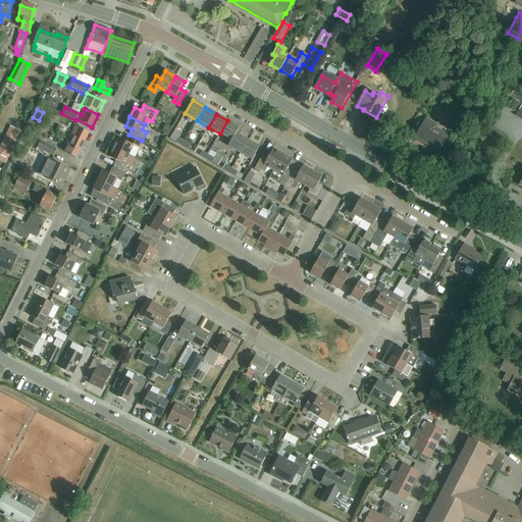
[(220,134),(231,141),(236,134),(240,127),(227,120),(220,134)]
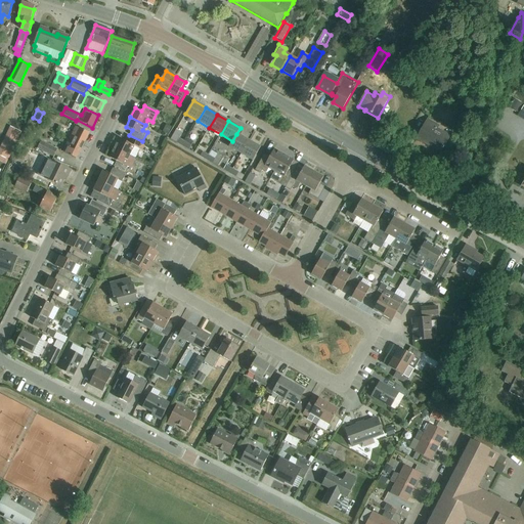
[(417,139),(441,154),(450,137),(437,129),(438,127),(428,121),(417,139)]
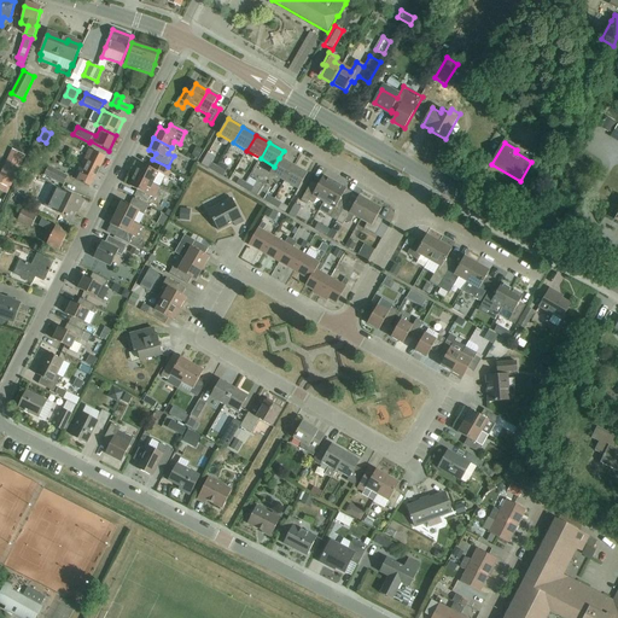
[(60,152),(74,159),(77,153),(64,146),(60,152)]
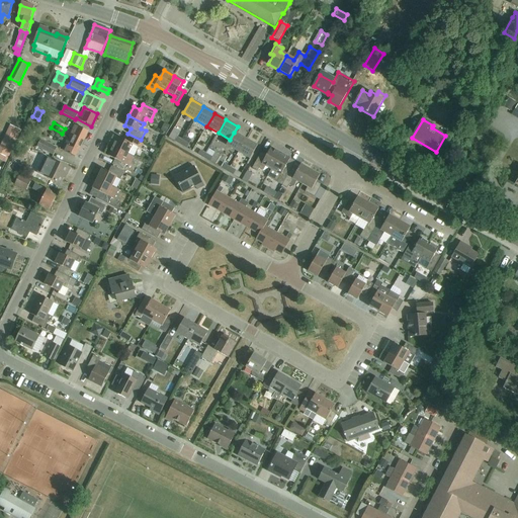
[(75,125),(69,138),(82,145),(88,132),(75,125)]
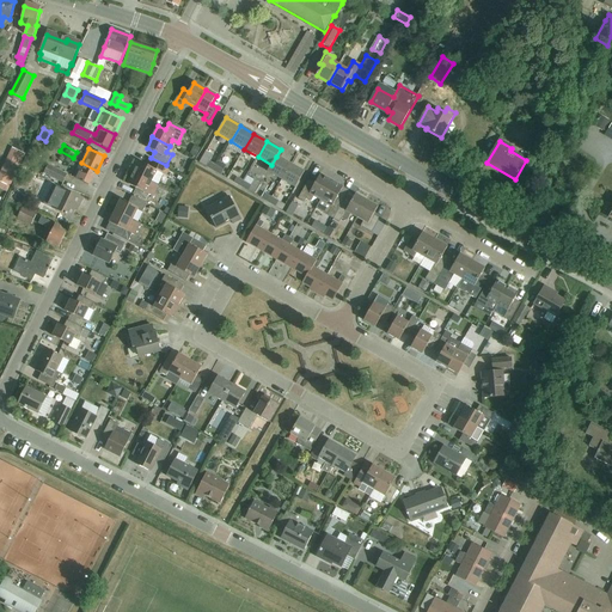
[(13,152),(0,178),(0,191),(7,195),(25,158),(13,152)]
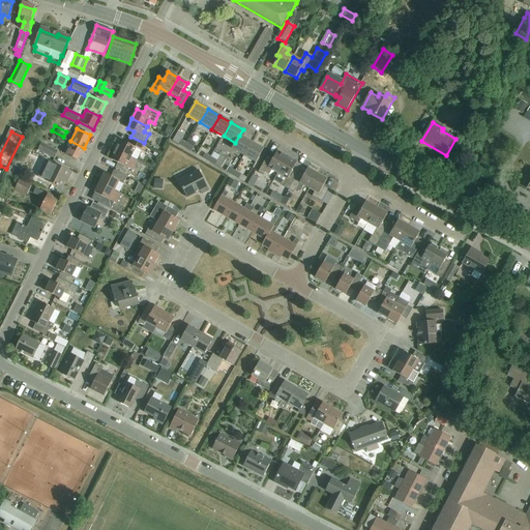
[(232,149),(243,156),(252,143),(239,136),(235,143),(232,149)]
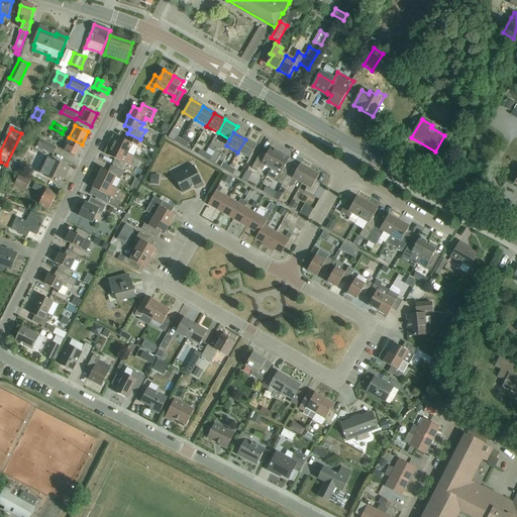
[(127,153),(128,153),(133,157),(137,147),(140,148),(143,143),(127,135),(124,140),(118,137),(113,146),(127,153)]
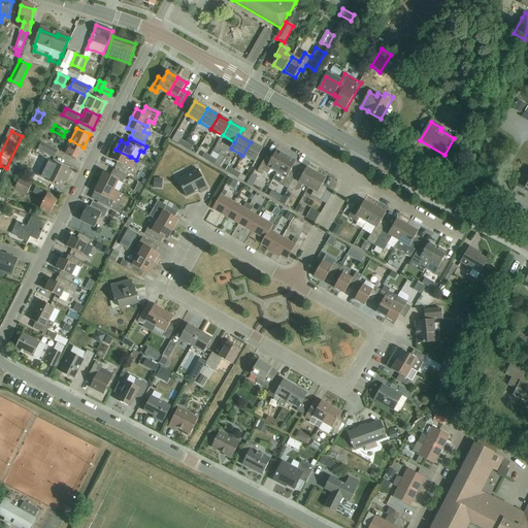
[(84,147),(70,140),(63,154),(77,161),(84,147)]
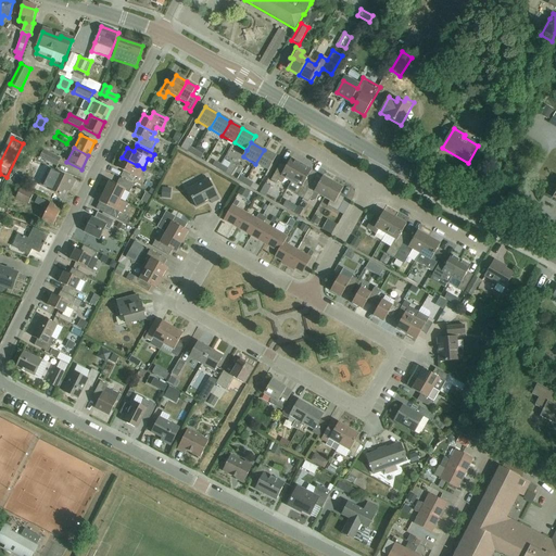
[(57,166),(58,167),(61,159),(43,150),(39,158),(57,166)]
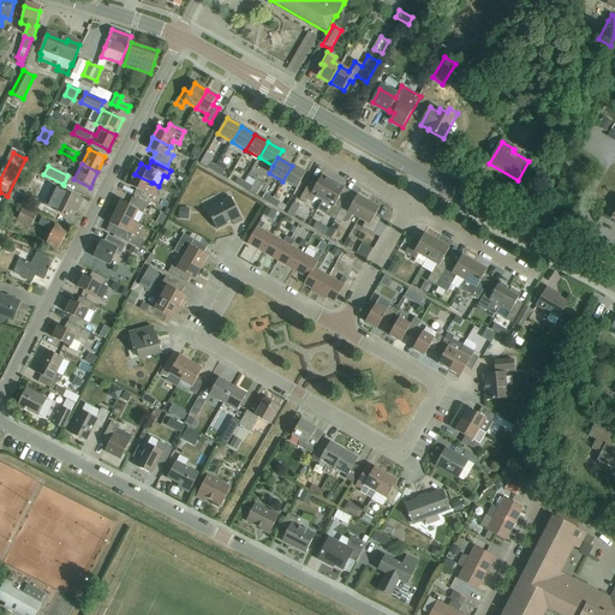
[(292,166),(282,181),(297,190),(305,173),(292,166)]
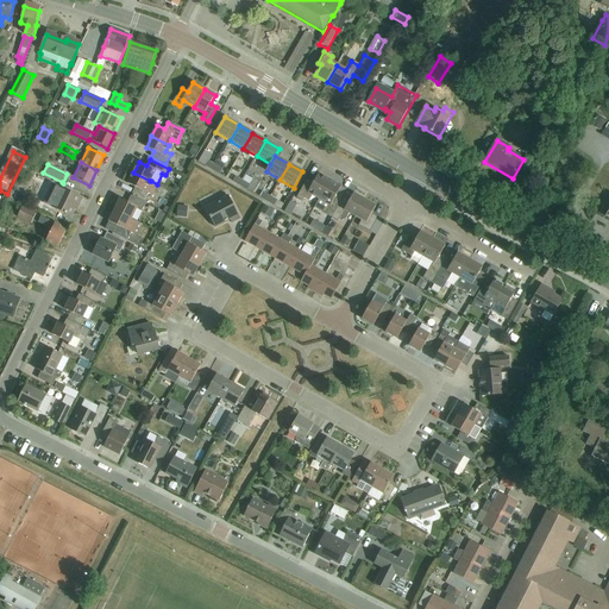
[(133,173),(127,184),(136,188),(132,194),(145,200),(148,194),(152,196),(157,184),(150,182),(150,181),(133,173)]
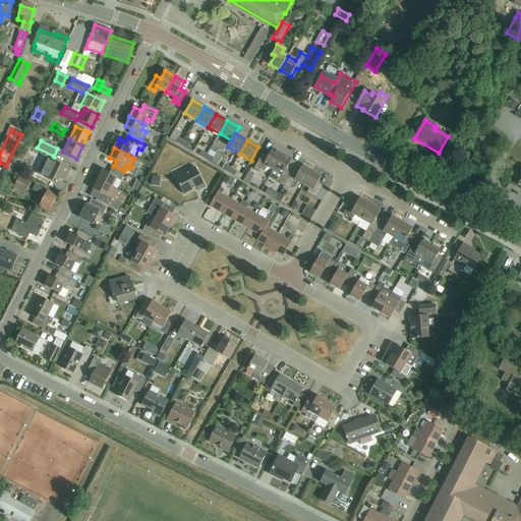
[(267,168),(273,171),(281,155),(272,149),(267,157),(263,155),(253,170),(258,173),(261,170),(265,172),(267,168)]
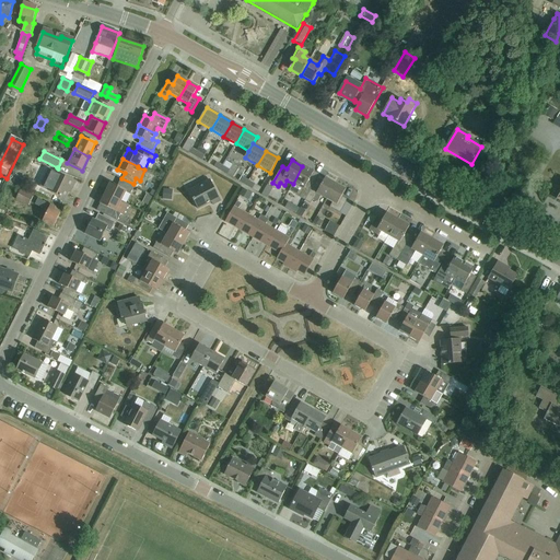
[(223,166),(220,172),(226,175),(233,178),(238,168),(233,165),(230,171),(223,166)]
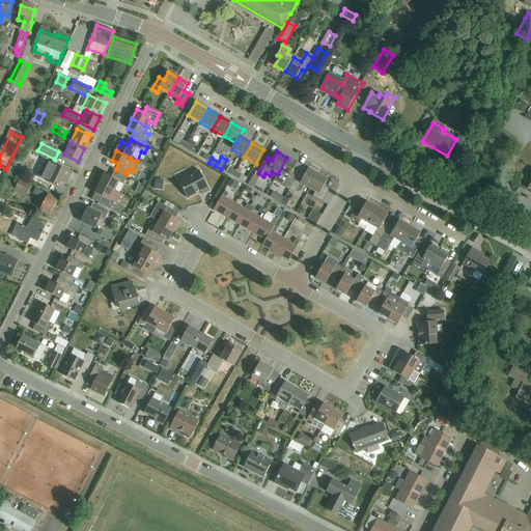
[(274,183),(288,191),(298,174),(292,171),(297,163),(286,158),(278,174),(274,183)]
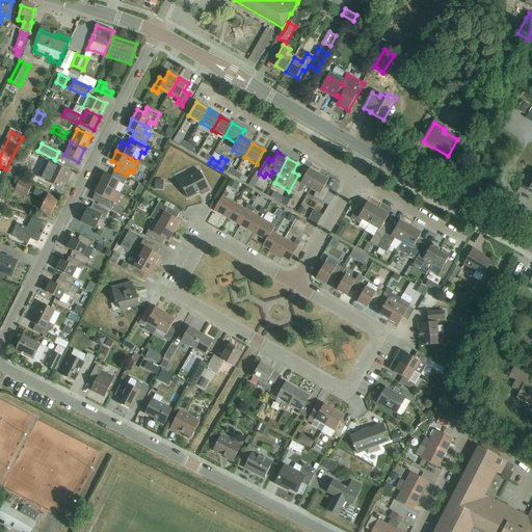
[(46,182),(61,189),(67,179),(69,180),(72,174),(54,164),(54,165),(49,162),(41,179),(46,182)]
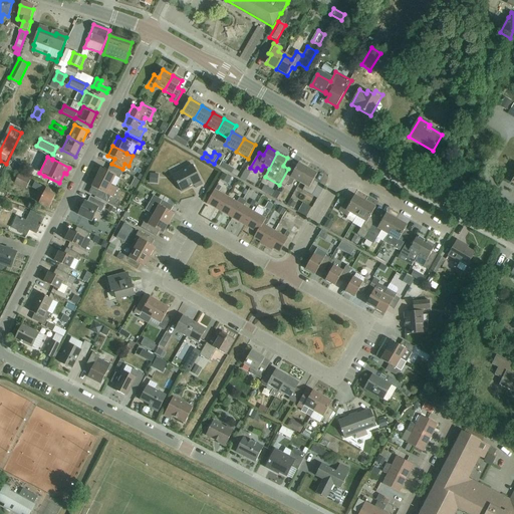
[(294,181),(300,184),(307,170),(298,165),(295,169),(290,166),(288,169),(279,185),(284,188),(287,185),(291,187),(294,181)]
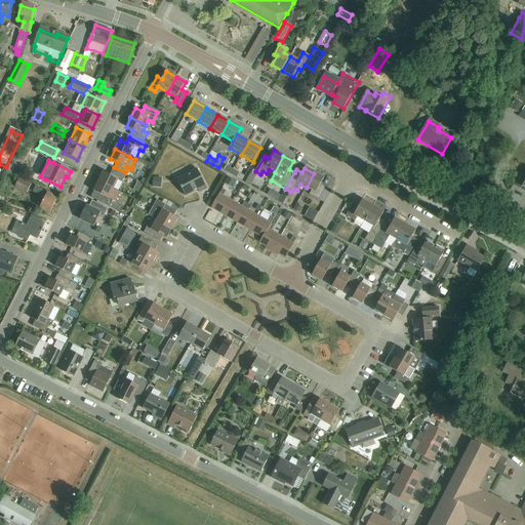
[(104,171),(98,182),(114,190),(119,179),(123,182),(126,175),(113,169),(110,175),(104,171)]
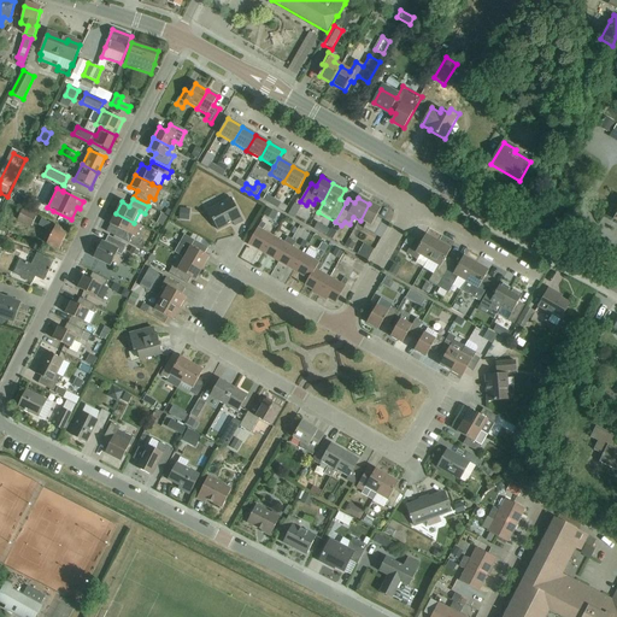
[(207,211),(218,230),(233,223),(234,227),(244,222),(231,199),(207,211)]
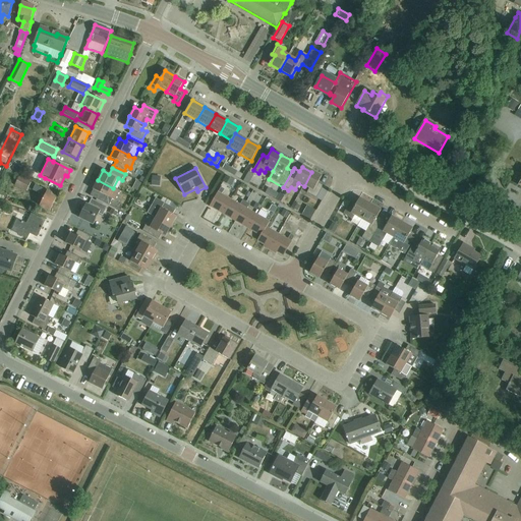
[(250,169),(245,179),(251,182),(256,173),(250,169)]
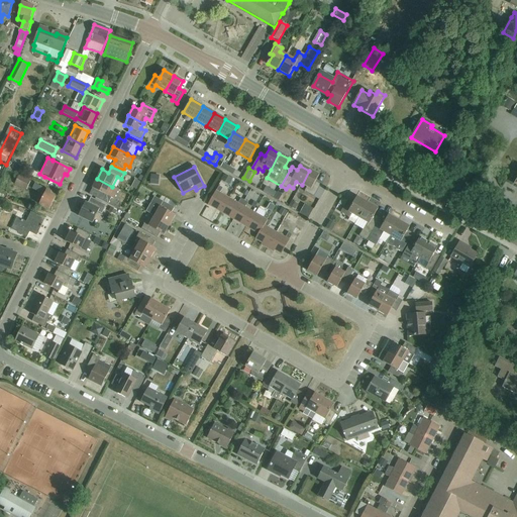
[(309,171),(302,185),(307,188),(305,192),(319,201),(319,200),(326,188),(316,182),(319,177),(309,171)]
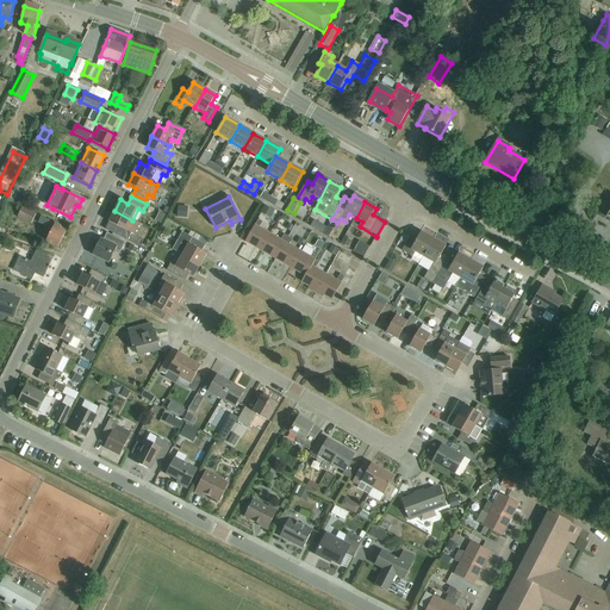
[(188,216),(190,204),(180,203),(179,215),(188,216)]
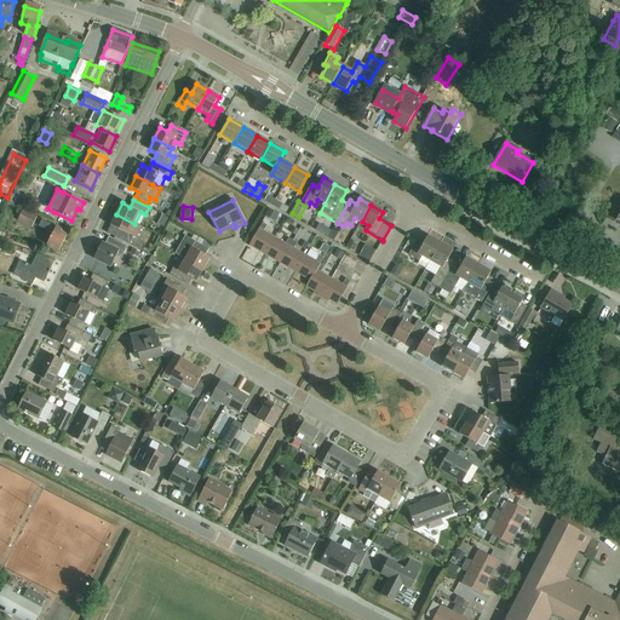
[(277,223),(283,214),(273,207),(267,214),(277,223)]
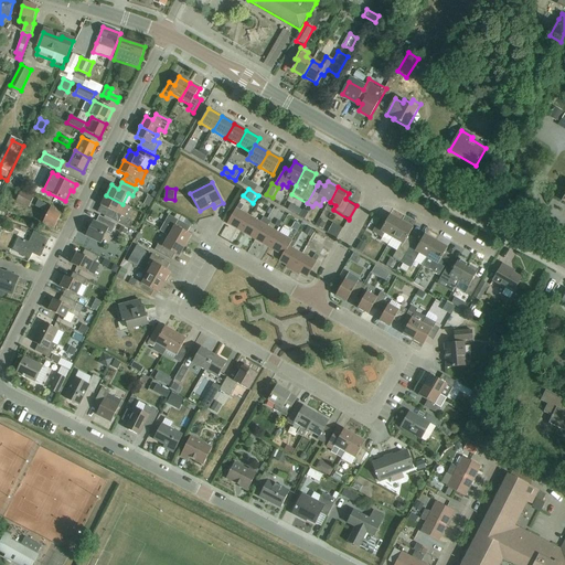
[(16,202),(29,209),(33,199),(21,192),(16,202)]
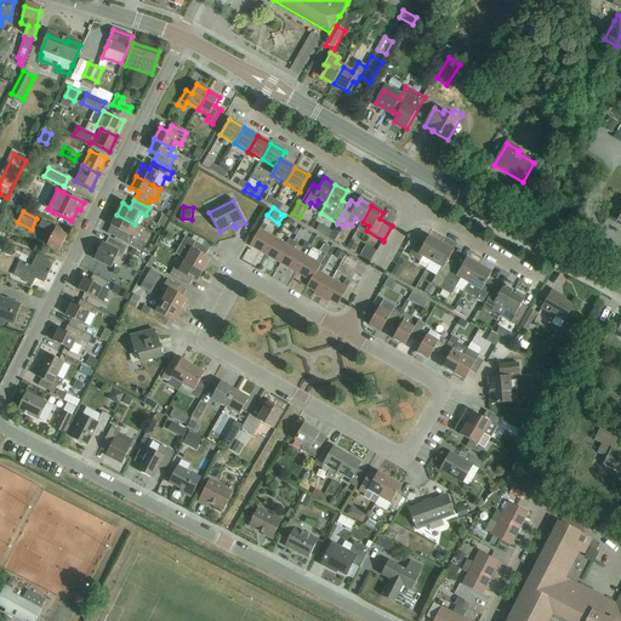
[(135,224),(117,215),(110,227),(119,231),(115,238),(130,245),(134,238),(136,239),(142,228),(135,224)]
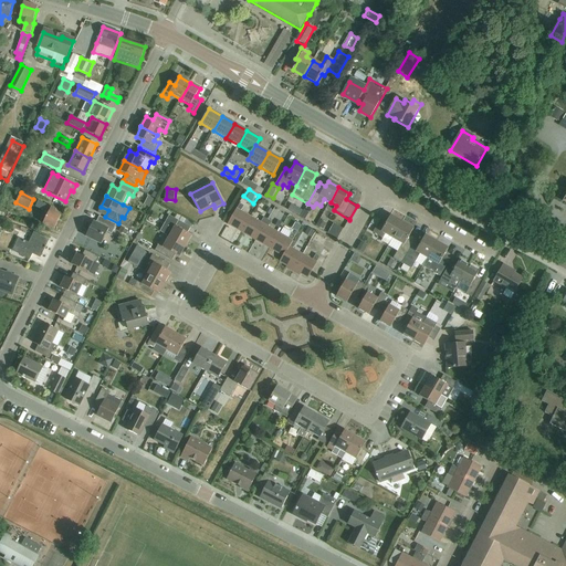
[(43,224),(54,230),(61,217),(54,213),(56,211),(38,201),(35,208),(48,215),(43,224)]
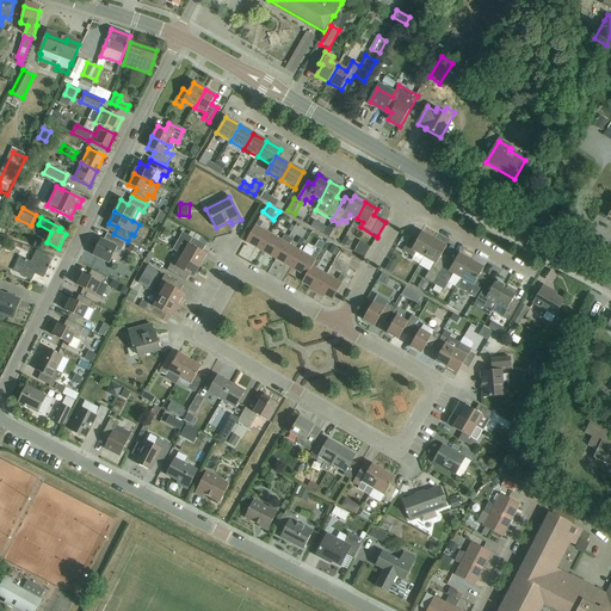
[(326,232),(329,223),(316,218),(313,226),(326,232)]
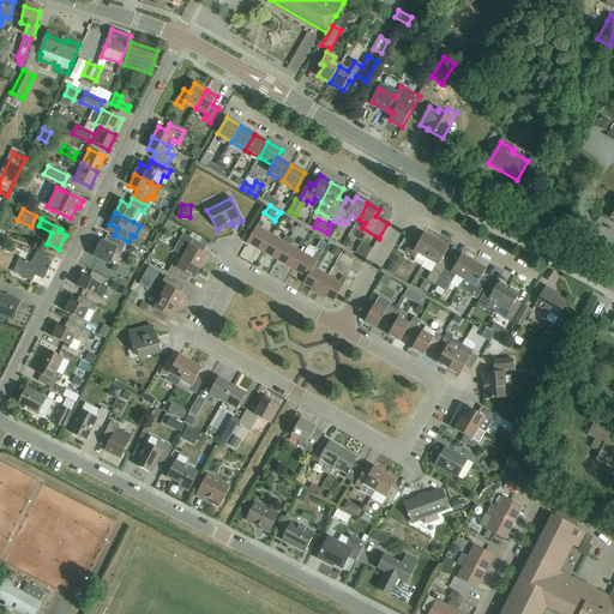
[(2,223),(0,229),(0,230),(7,234),(10,226),(2,223)]
